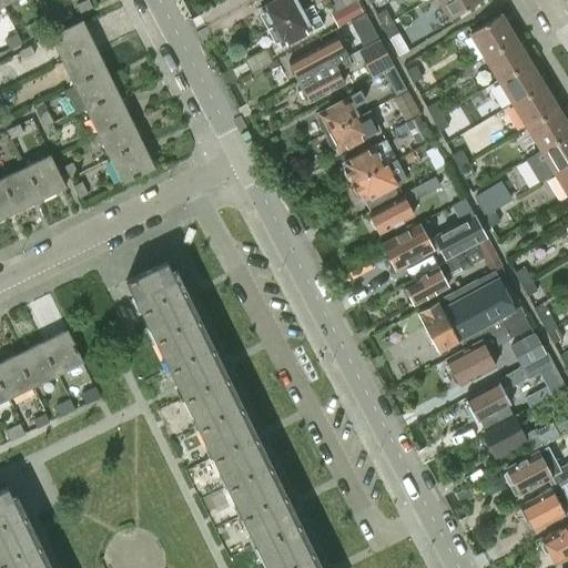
[(92,8),(88,0),(75,6),(80,13),(92,8)]
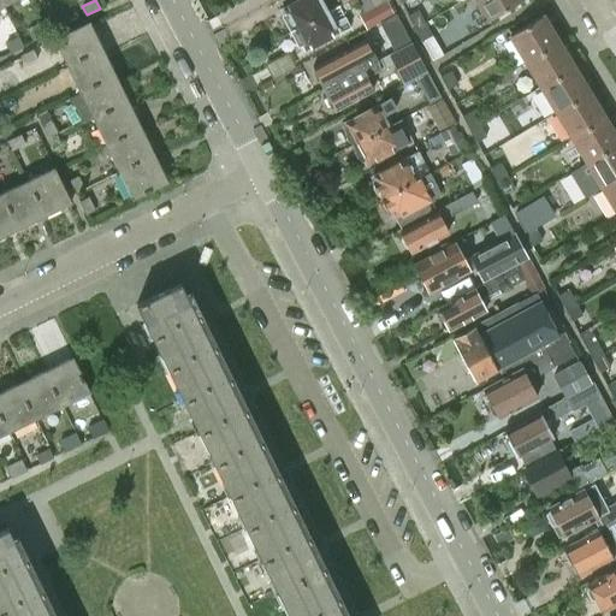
[(280,17),(289,31),(326,11),(320,0),(296,0),(280,10),(283,15),(280,17)]
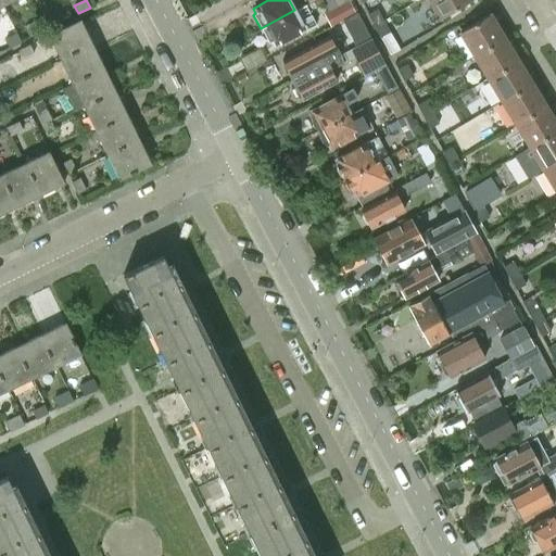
[(354,13),(348,0),(330,0),(336,8),(324,14),(329,26),(354,13)]
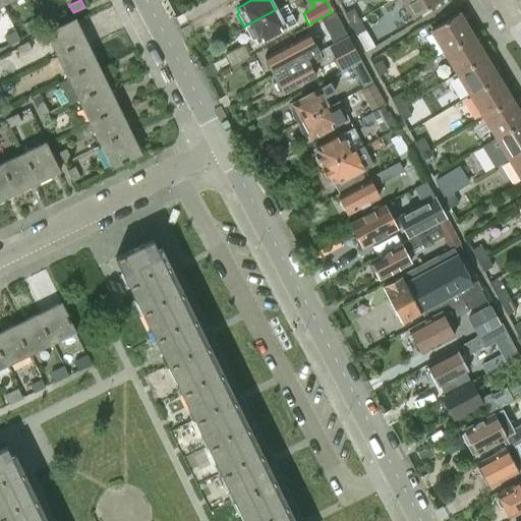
[(440,0),(402,0),(412,16),(440,0)]
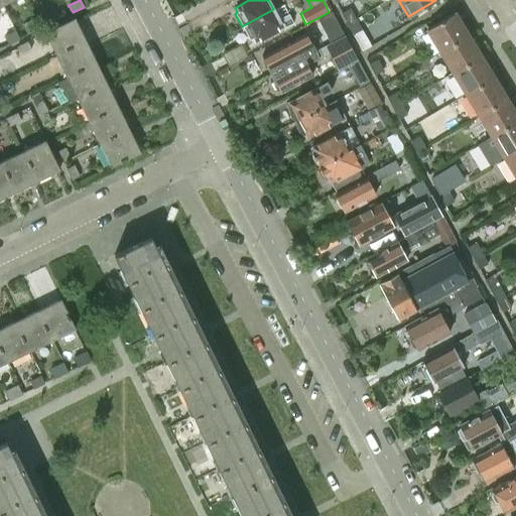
[(273,9),(242,26),(249,38),(251,37),(254,42),(291,23),(287,14),(288,14),(283,5),(273,10),(273,9)]
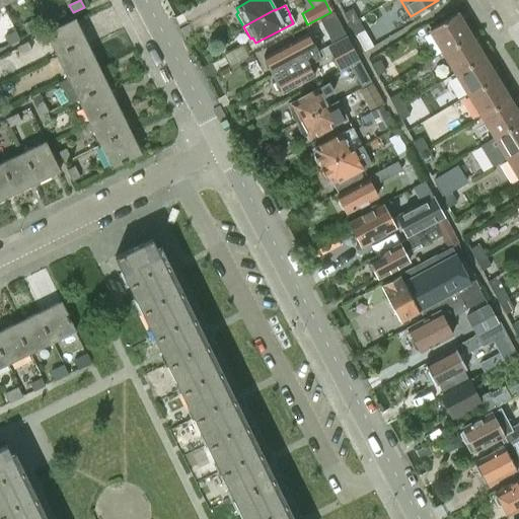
[(44,15),(49,24),(63,17),(59,8),(44,15)]
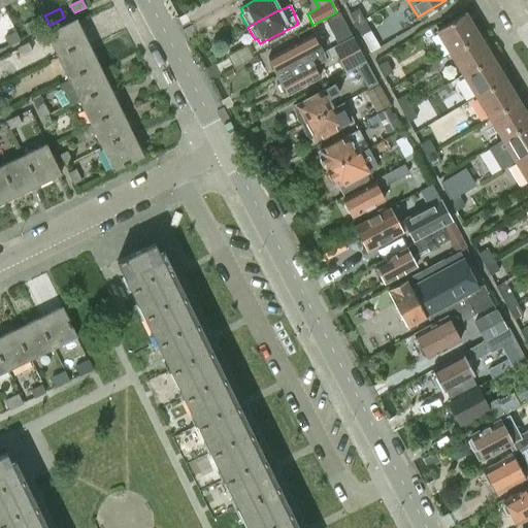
[(355,25),(364,20),(358,9),(349,14),(355,25)]
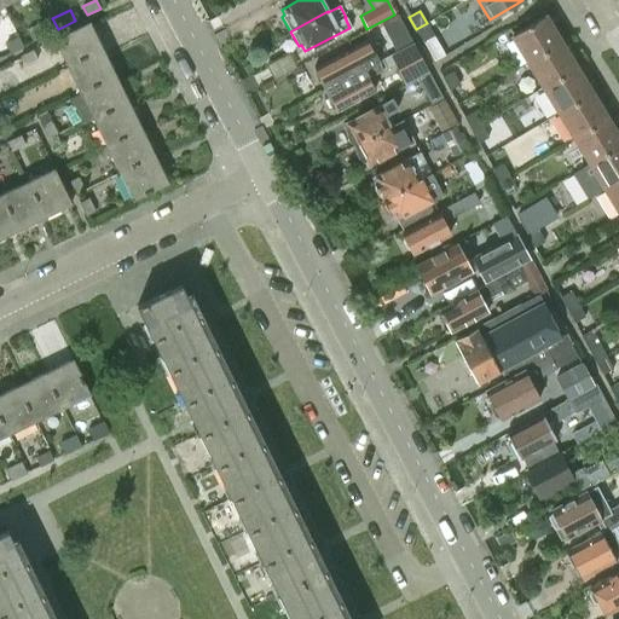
[(510,36),(527,62),(561,41),(545,16),(510,36)]
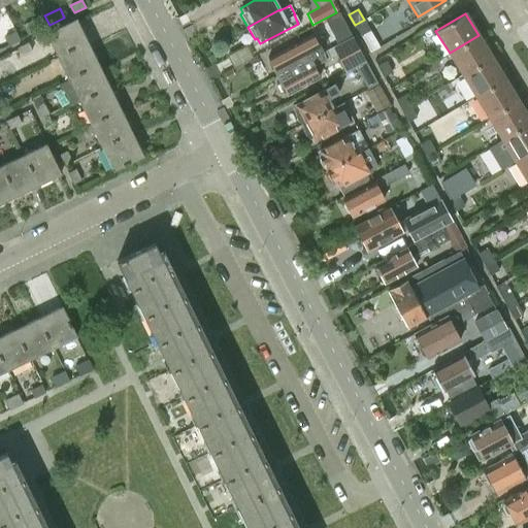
[(45,33),(57,57),(88,42),(75,19),(45,33)]
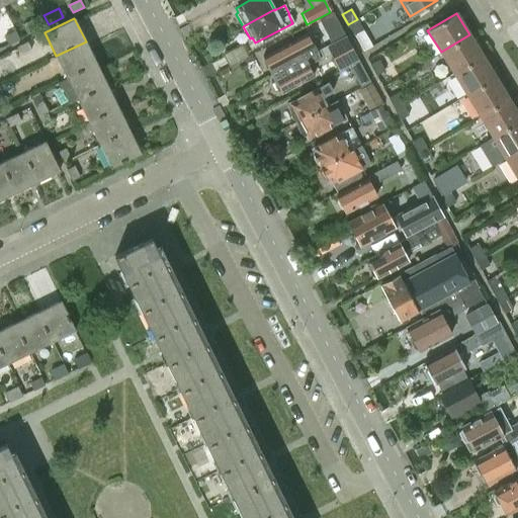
[(23,25),(27,34),(40,28),(36,19),(23,25)]
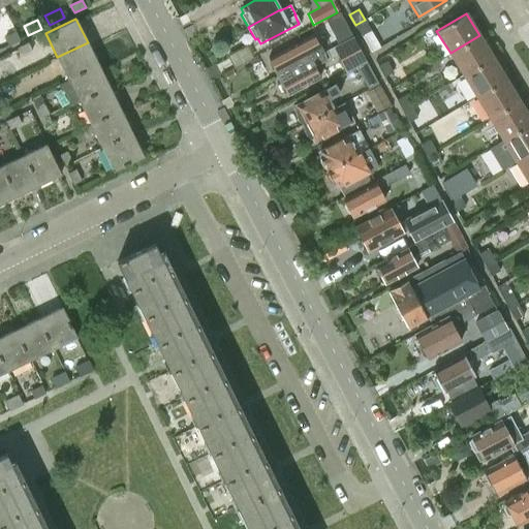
[(370,31),(365,20),(355,25),(362,36),(370,31)]
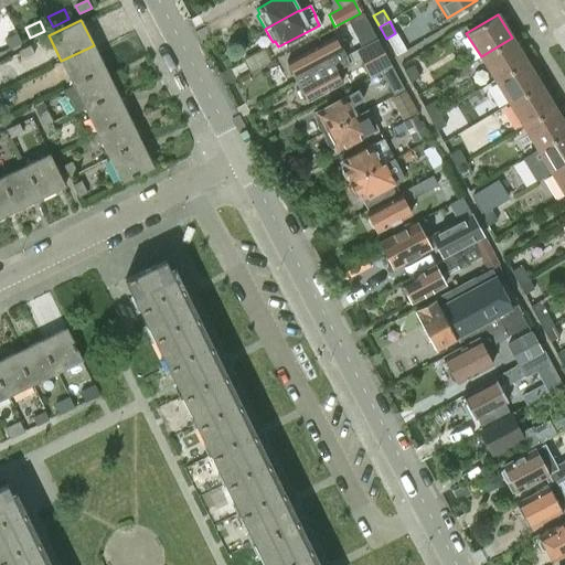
[(368,27),(356,32),(363,45),(374,39),(376,38),(369,25),(368,27)]
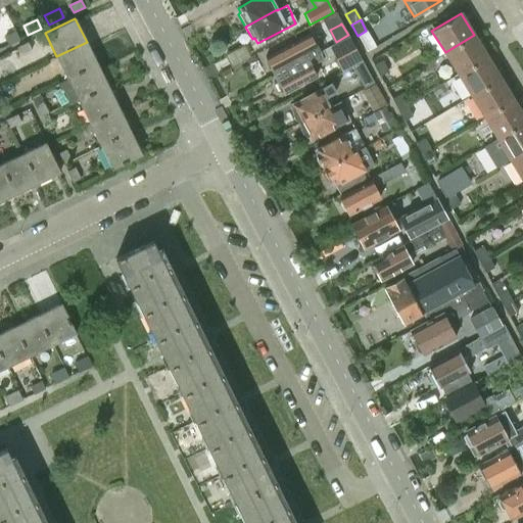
[(15,32),(4,37),(8,45),(19,40),(15,32)]
